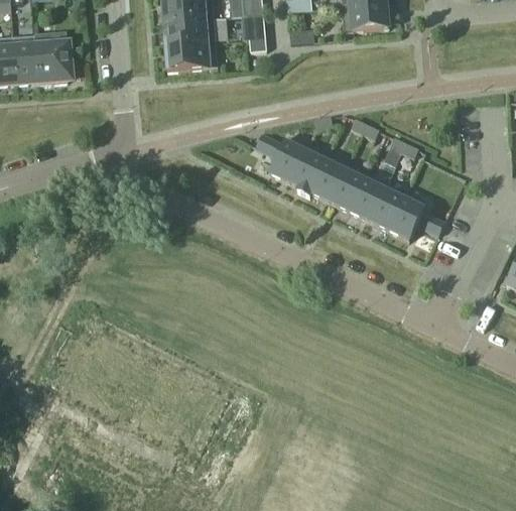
[(164,24),(213,20),(211,0),(162,0),(164,24)]
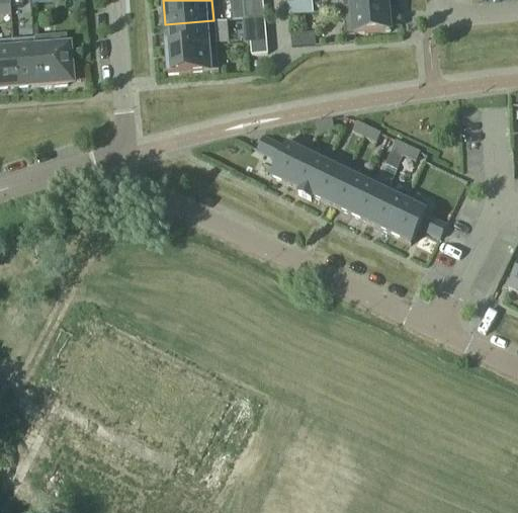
[(243,18),(247,17),(263,16),(262,0),(242,0),(243,18)]
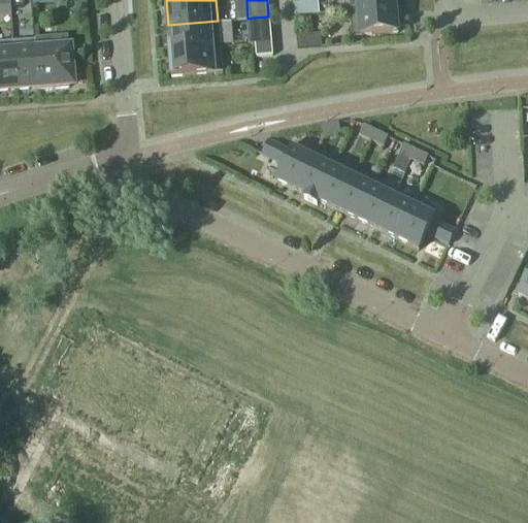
[(349,0),(350,9),(394,5),(393,0),(349,0)]
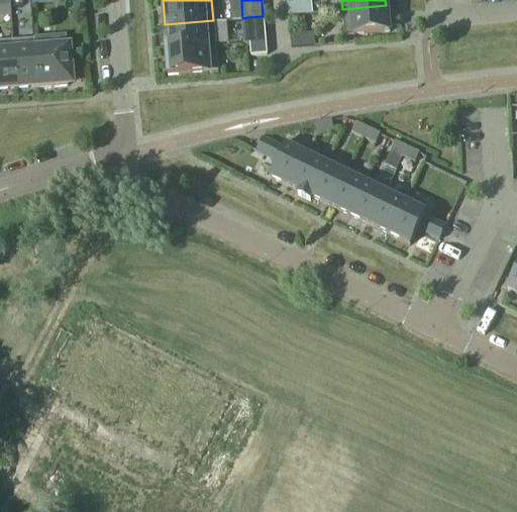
[(386,5),(342,9),(344,34),(388,30),(386,5)]
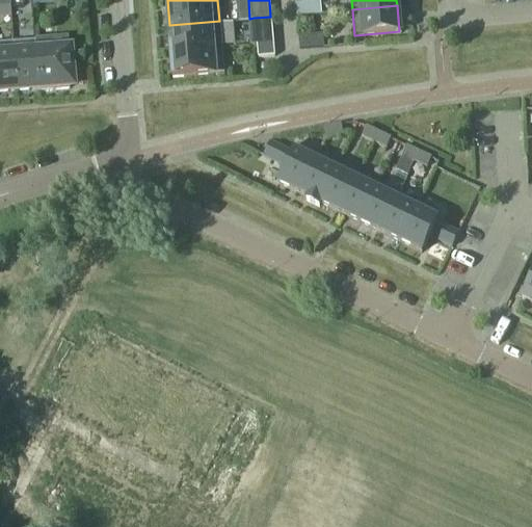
[(270,17),(254,18),(255,28),(271,27),(270,17)]
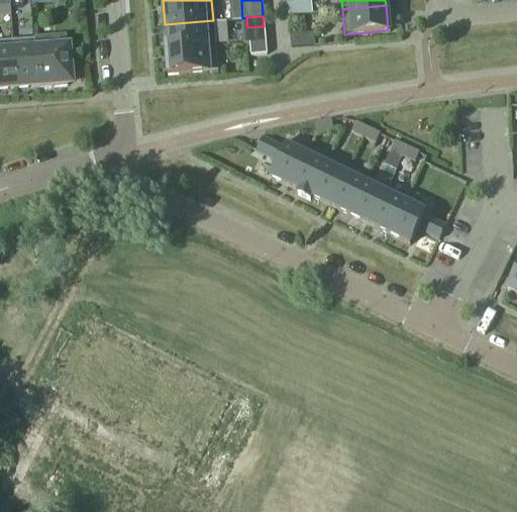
[(165,48),(215,44),(213,20),(165,24),(167,47),(165,47),(165,48)]
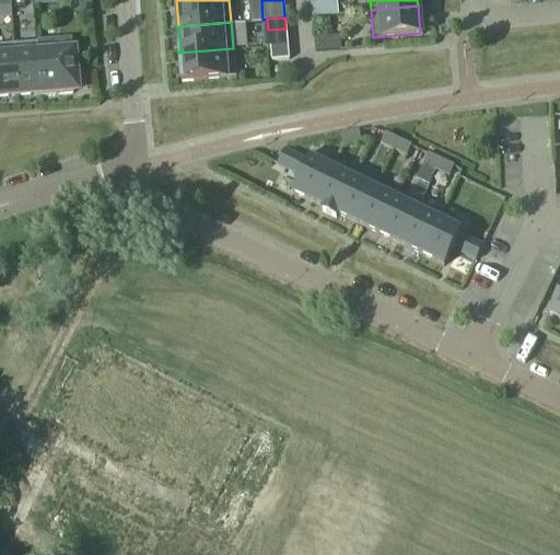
[(339,33),(313,35),(314,48),(340,46),(339,33)]
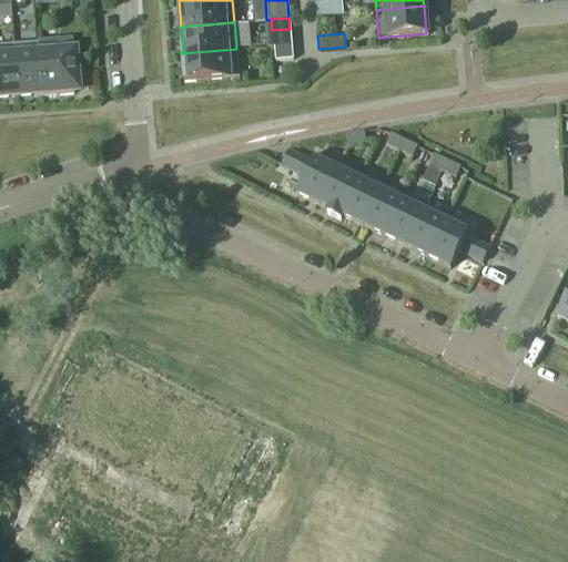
[(34,41),(11,42),(16,93),(37,91),(37,94),(38,94),(34,52),(34,41)]
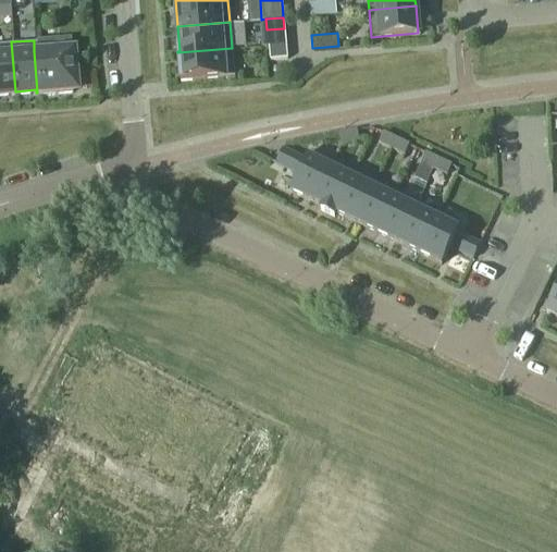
[(11,41),(0,43),(0,92),(15,92),(11,41)]
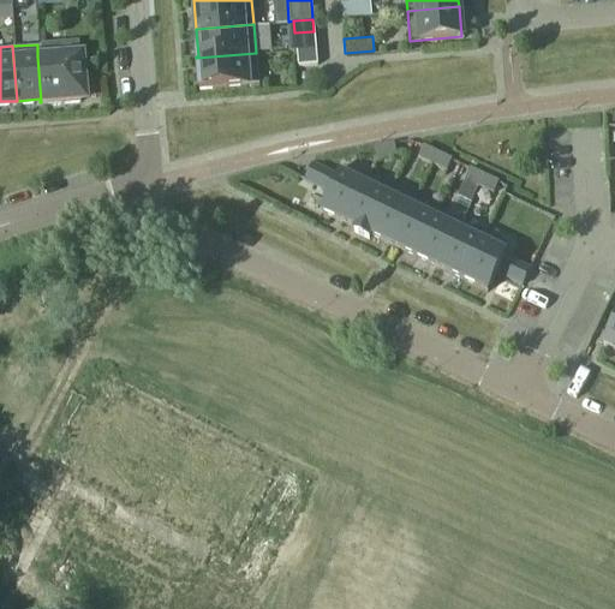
[(316,63),(315,48),(296,49),(297,64),(316,63)]
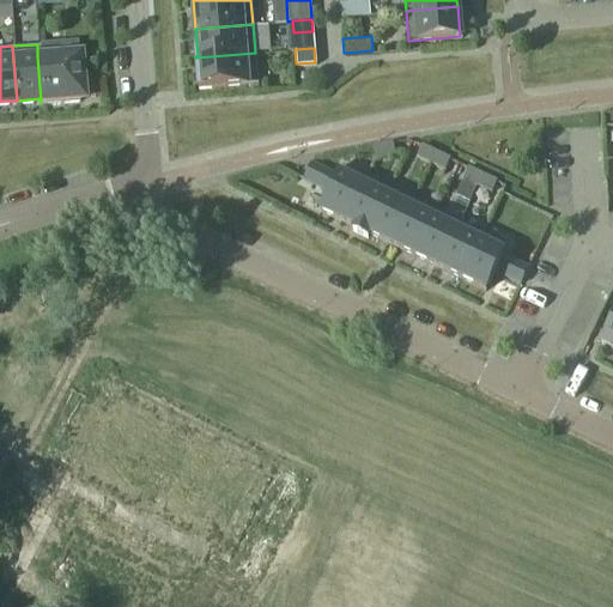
[(37,56),(41,102),(77,98),(76,79),(78,79),(76,50),(53,53),(53,55),(37,56)]
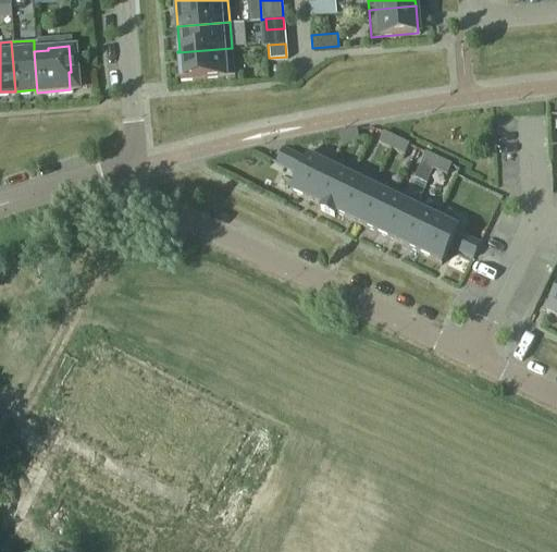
[(232,48),(177,52),(180,80),(234,75),(232,48)]
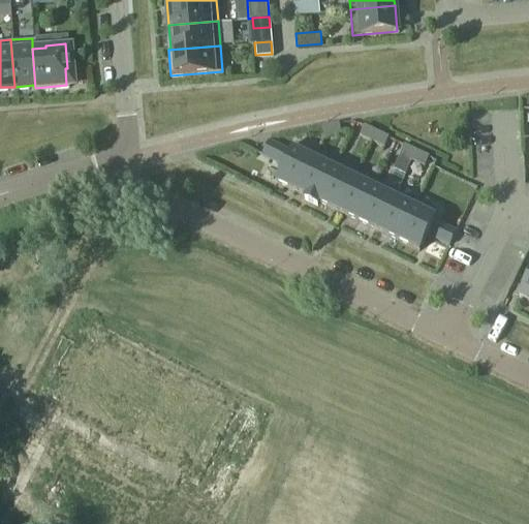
[(338,122),(320,126),(322,135),(340,132),(338,122)]
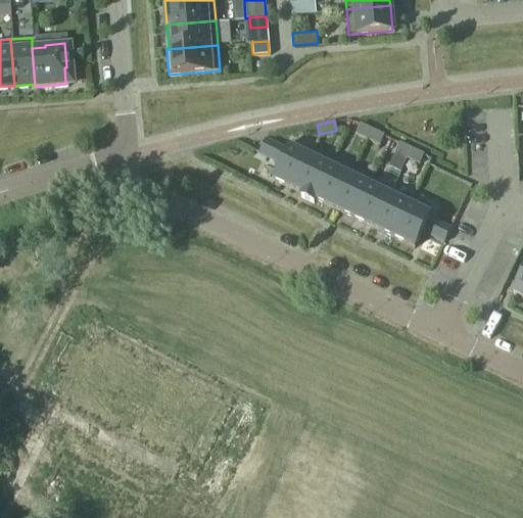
[(359,123),(354,132),(367,138),(371,129),(359,123)]
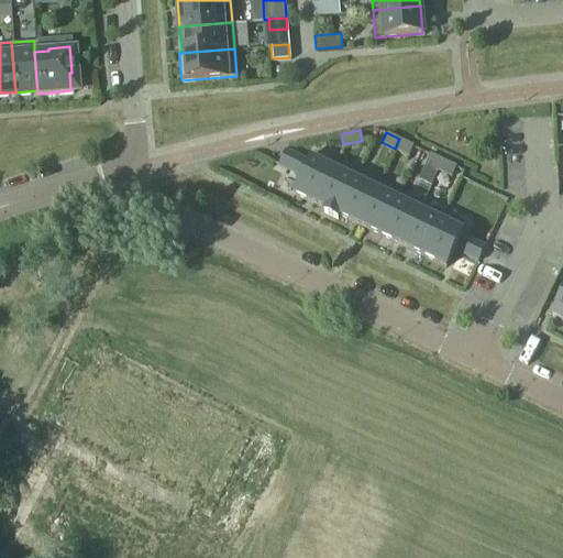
[(399,139),(395,149),(407,154),(412,145),(412,144),(399,139)]
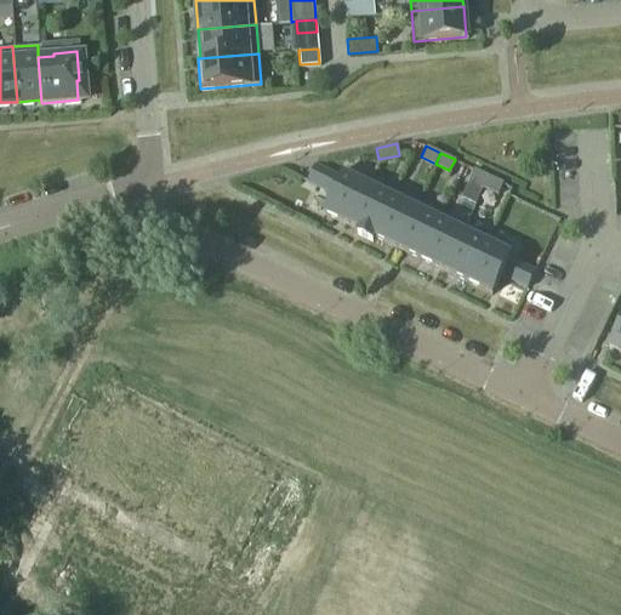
[(314,165),(307,181),(332,193),(324,212),(348,225),(370,177),(346,165),(340,177),(314,165)]
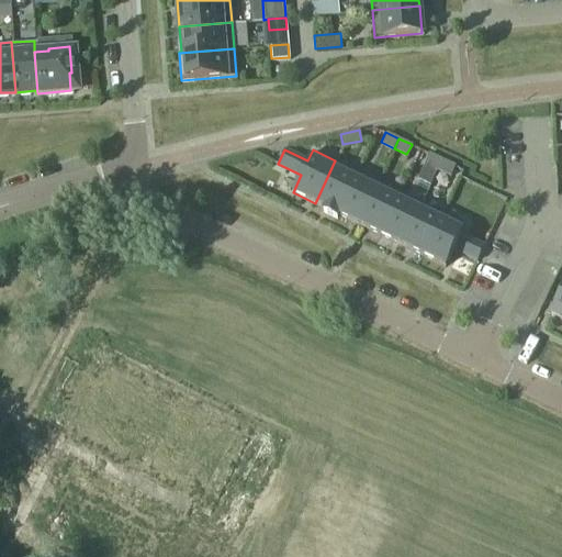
[(428,153),(424,163),(437,168),(441,158),(428,153)]
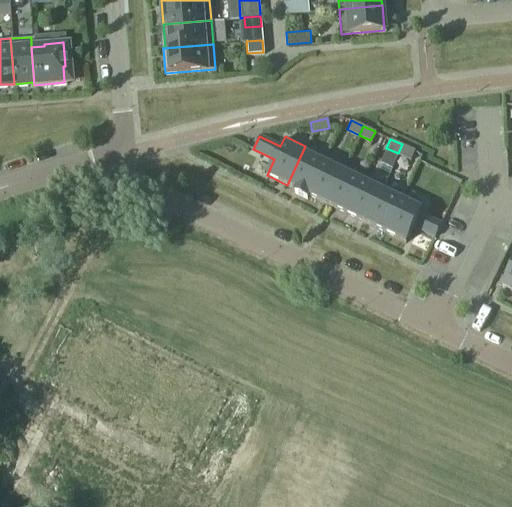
[(402,144),(398,153),(409,159),(414,150),(402,144)]
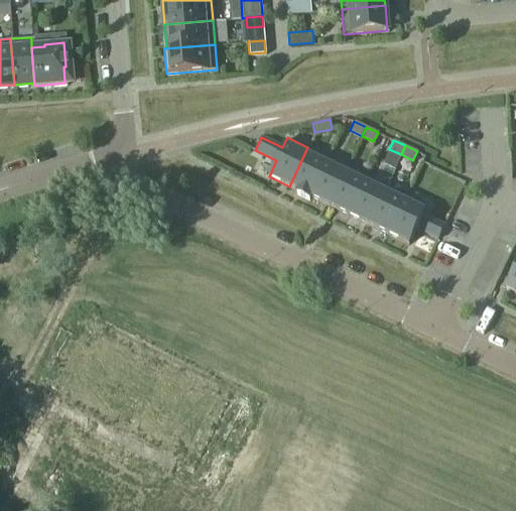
[(307,147),(289,186),(297,190),(296,193),(307,199),(328,156),(307,147)]
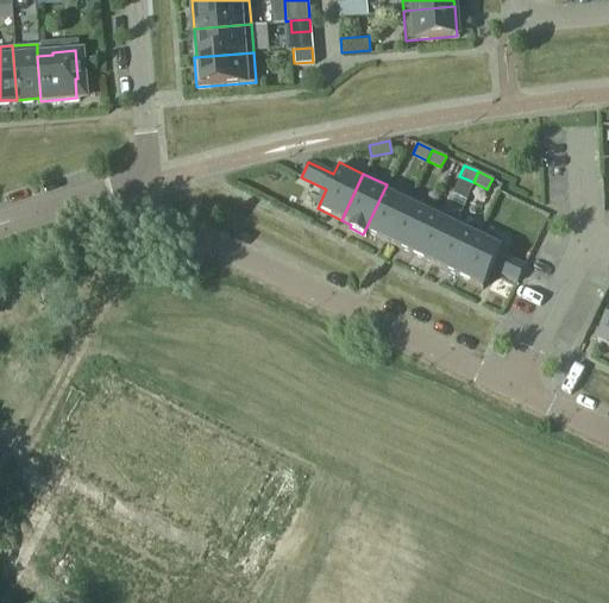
[(387,184),(363,234),(364,234),(365,231),(388,242),(409,196),(387,184)]
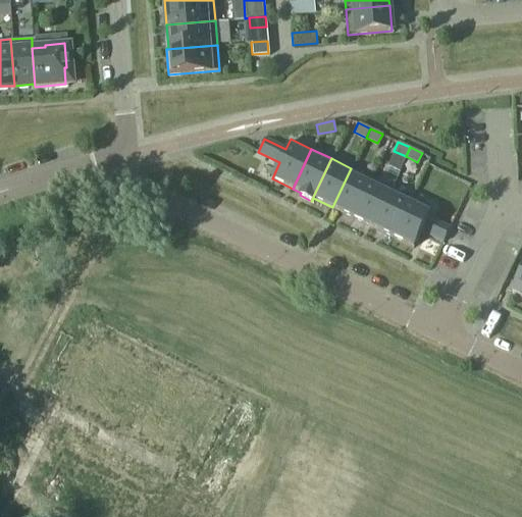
[(351,168),(332,207),(352,217),(371,177),(351,168)]
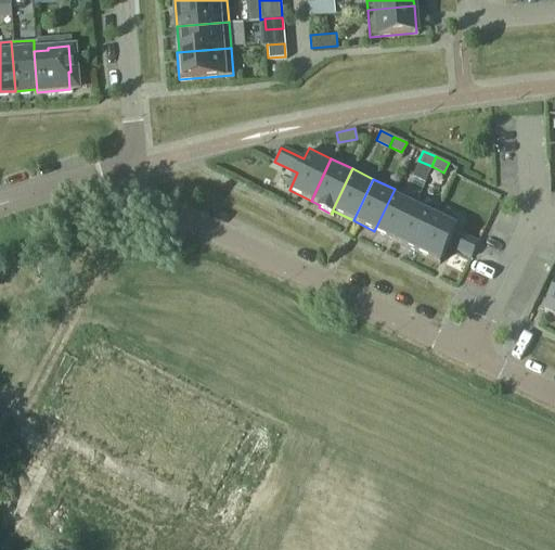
[(395,189),(374,231),(396,241),(415,199),(395,189)]
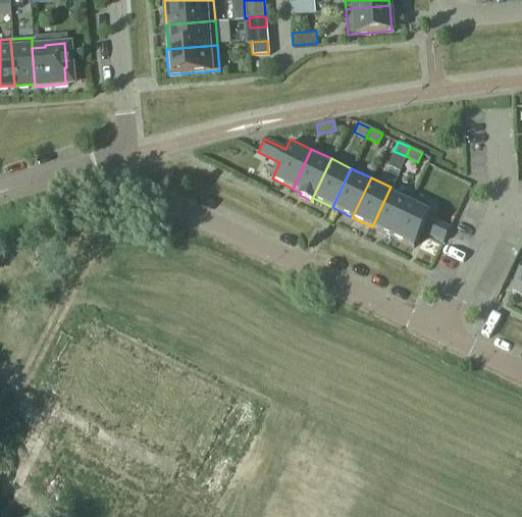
[(390,187),(372,226),(392,236),(411,197),(390,187)]
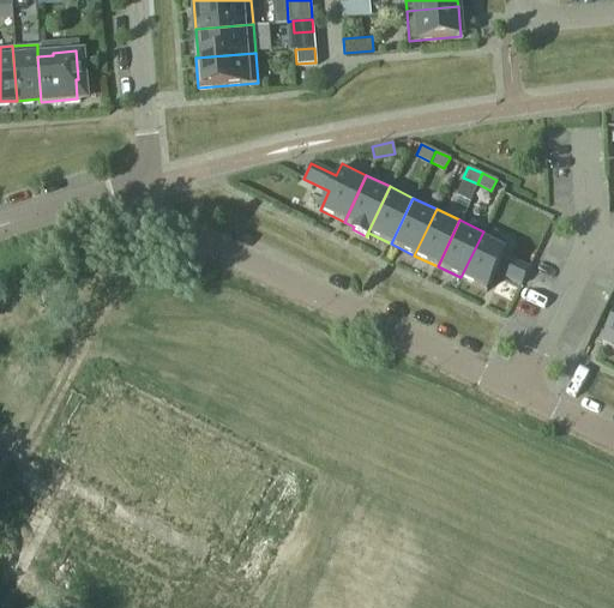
[(483,232),(461,277),(485,289),(494,270),(521,282),(528,268),(501,254),(507,242),(483,232)]
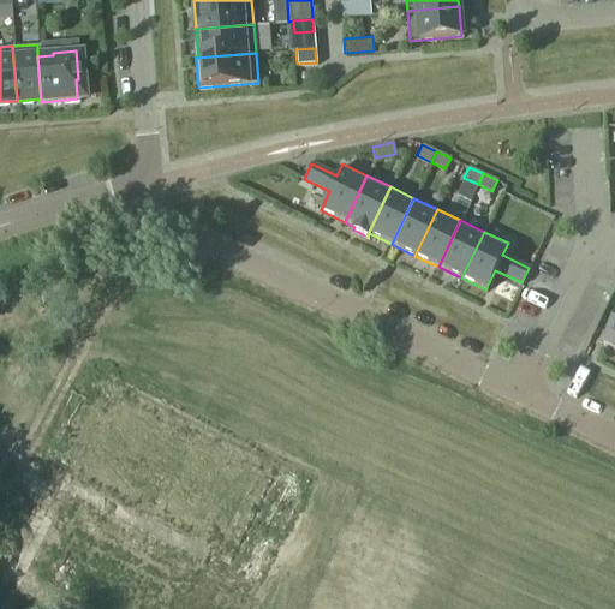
[(614,317),(602,345),(614,351),(614,317)]
